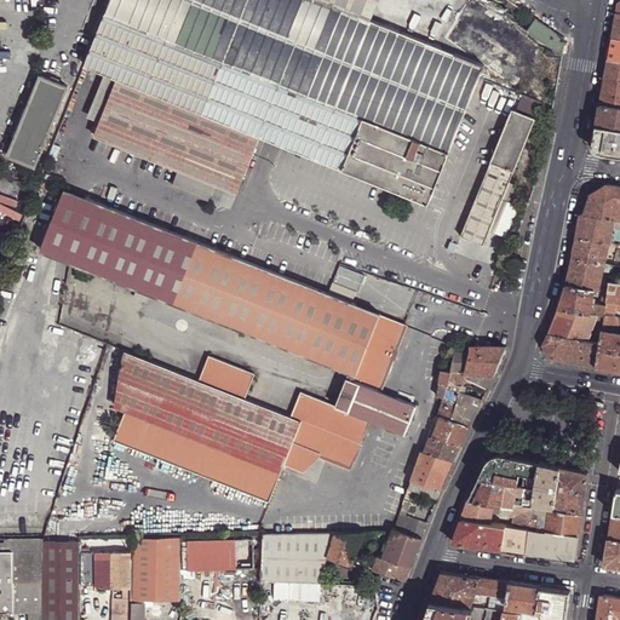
[(311,46),(195,0),(113,0),(108,13),(296,89),(363,116),(452,151),(469,109),(326,55),(311,46)]
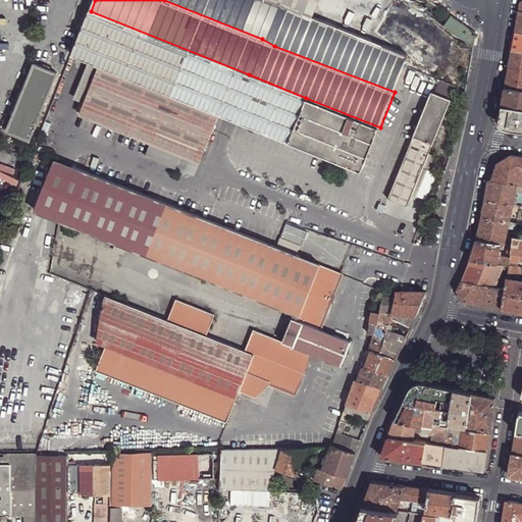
[(164,0),(262,39),(274,46),(289,7),(275,3),(267,0),(164,0)]
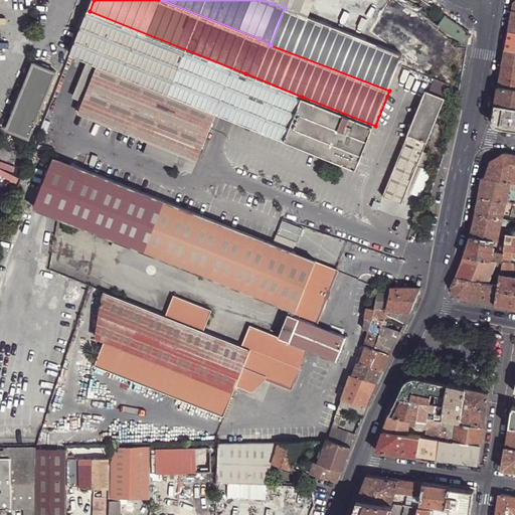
[(264,0),(272,3),(285,7),(307,16),(313,0),(264,0)]
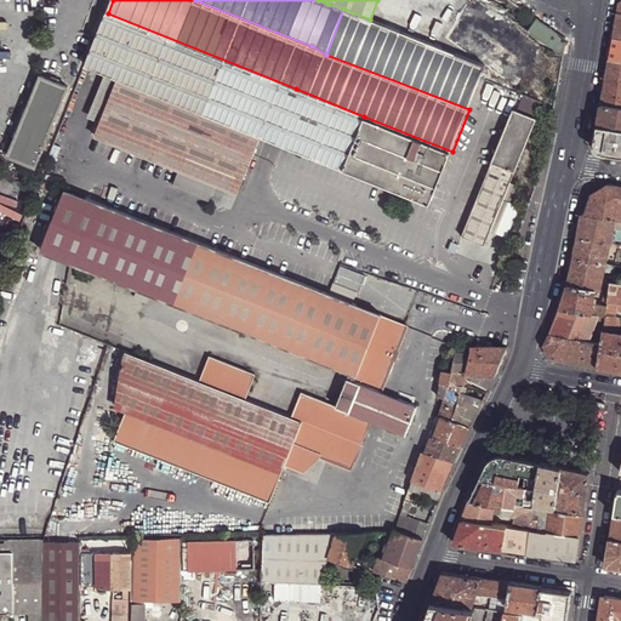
[(296,89),(108,13),(87,64),(103,72),(119,78),(101,121),(96,135),(178,167),(215,182),(239,192),(261,135),(275,141),(343,169),(364,117),(296,89)]
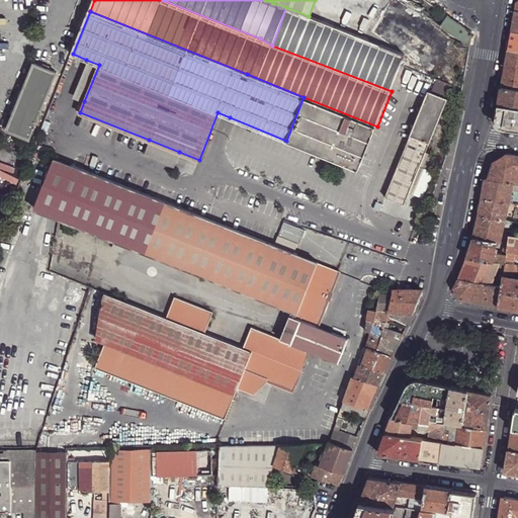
[(470,46),(473,34),(448,16),(441,25),(470,46)]
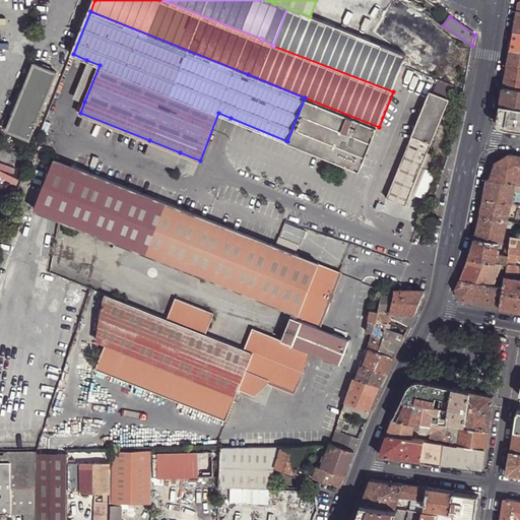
[(519,31),(514,30),(511,49),(519,50),(519,31)]
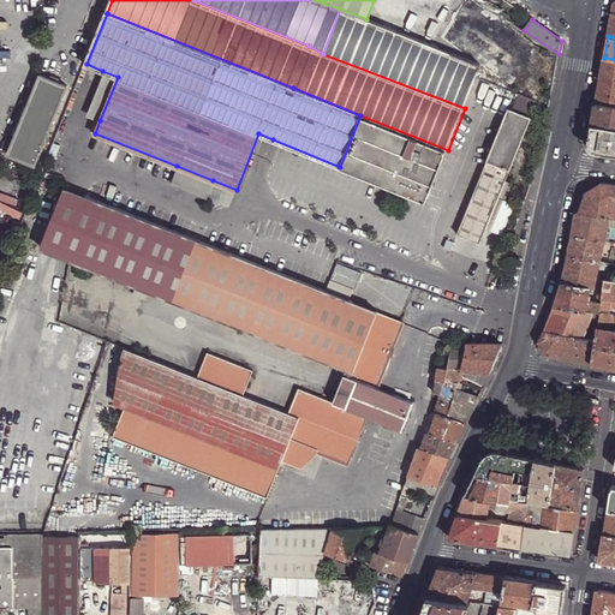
[(614,105),(614,59),(604,58),(599,82),(596,103),(614,105)]
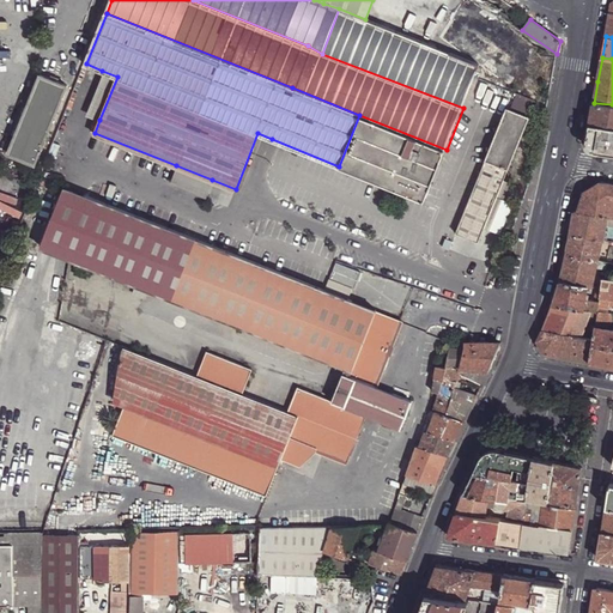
[(117,77),(102,71),(86,114),(99,120),(117,77)]
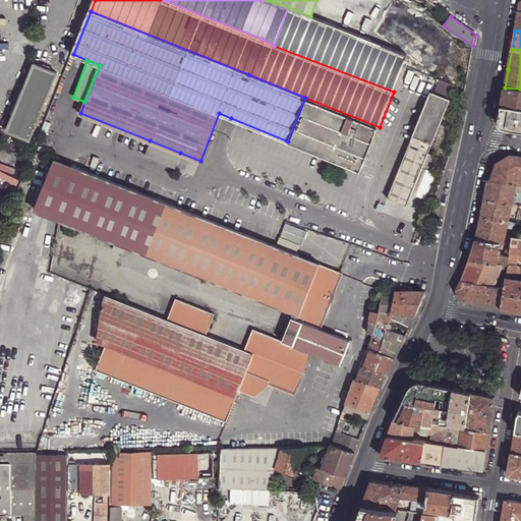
[(57,74),(35,64),(7,132),(31,141),(57,74)]
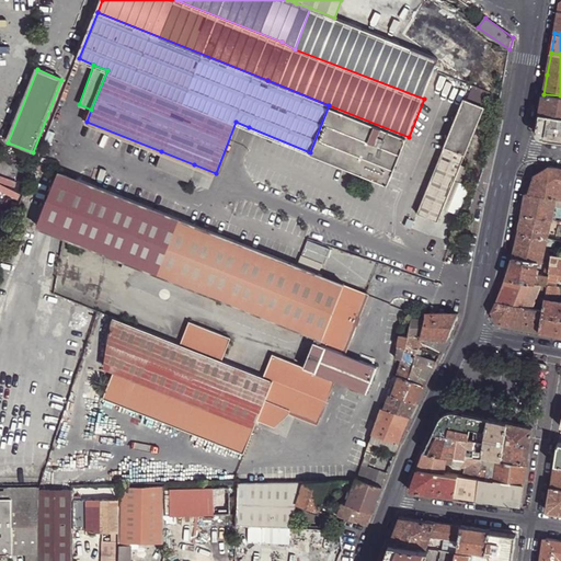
[(560,95),(544,94),(539,114),(560,116),(560,95)]
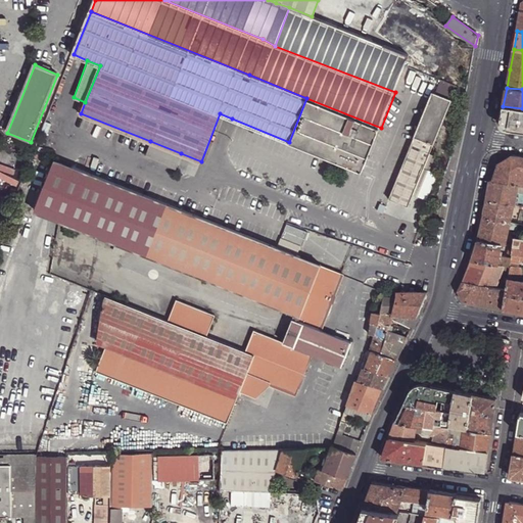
[(452,100),(433,93),(397,183),(393,195),(412,201),(428,162),(434,165),(439,151),(433,148),(452,100)]
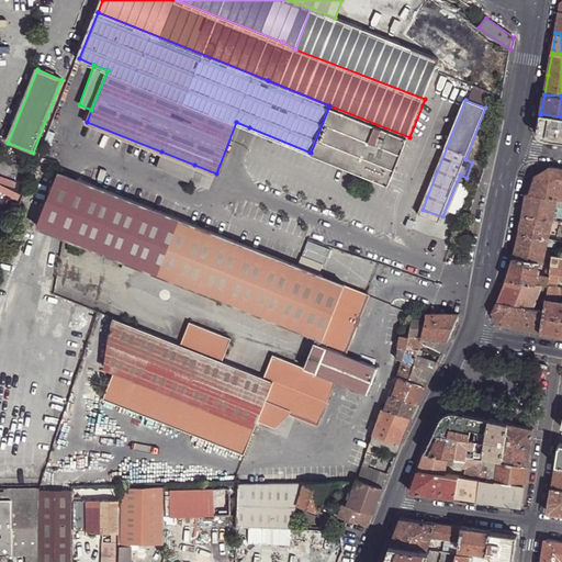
[(409,137),(329,105),(311,153),(390,184),(409,137)]
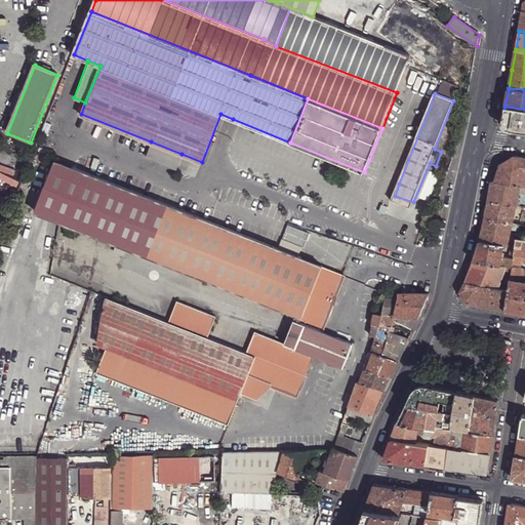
[(524,109),(505,107),(502,119),(511,130),(524,131),(524,109)]
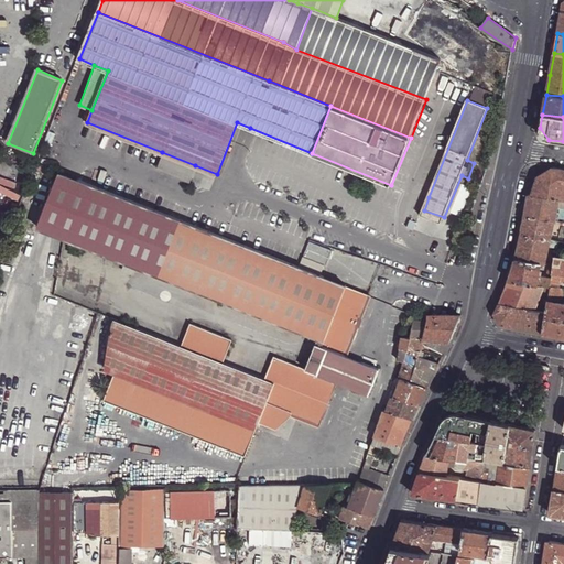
[(195,165),(162,152),(155,167),(188,182),(195,165)]
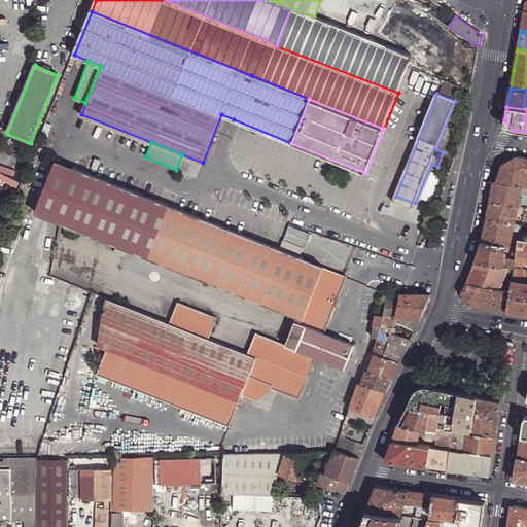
[(526,157),(516,156),(502,165),(496,181),(497,182),(522,186),(526,186),(526,157)]
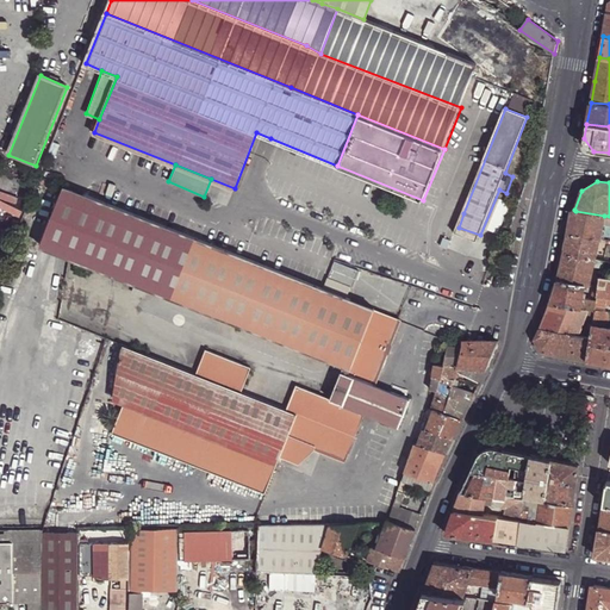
[(147,286),(344,366),(331,398),(297,385),(287,410),(242,392),(251,368),(206,350),(197,374),(124,346),(113,402),(123,406),(113,433),(265,495),(280,456),(288,440),(315,449),(344,460),(363,412),(399,427),(410,399),(374,385),(398,322),(374,311),(375,310),(347,299),(359,268),(334,259),(322,288),(244,257),(74,188),(66,185),(41,243),(49,246),(69,254),(136,282),(132,291),(142,296),(147,286)]
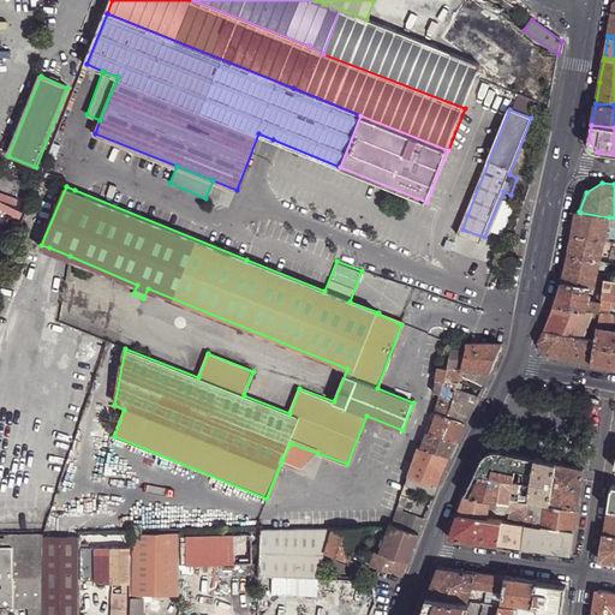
[(580,213),(579,212),(577,212),(572,234),(604,240),(605,240),(608,225),(609,218),(580,213)]
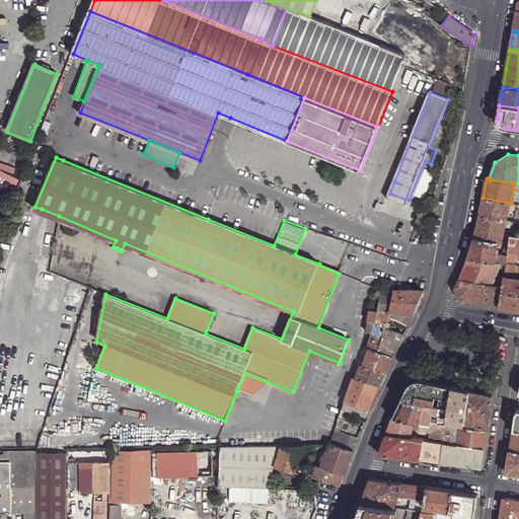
[(510,203),(483,198),(479,216),(506,221),(510,203)]
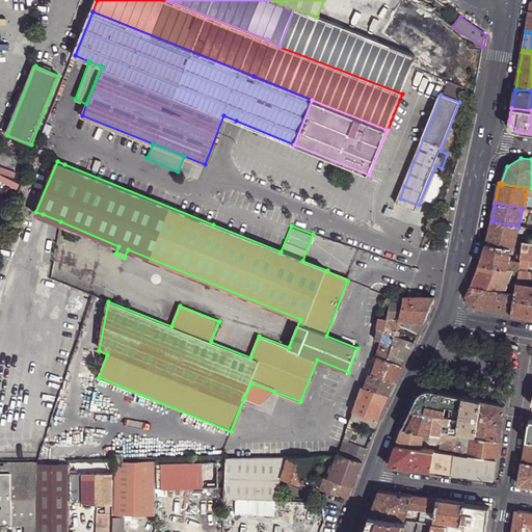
[(517,232),(519,227),(491,221),(485,244),(510,248),(513,248),(517,232)]
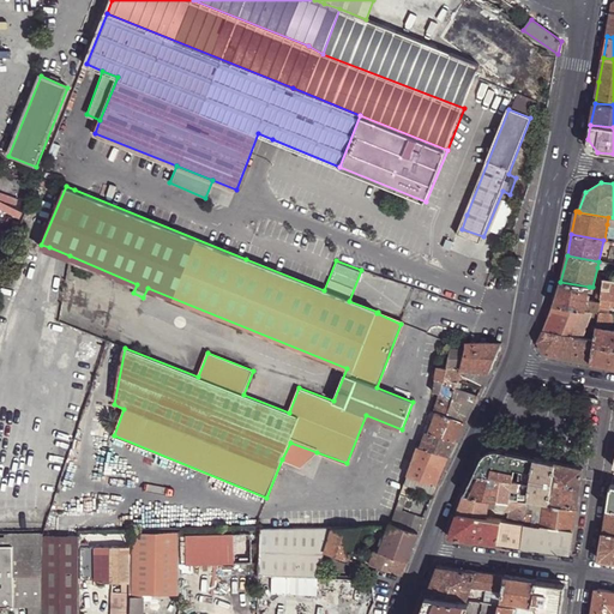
[(613,299),(613,280),(605,280),(603,286),(603,289),(601,298),(612,299),(613,299)]
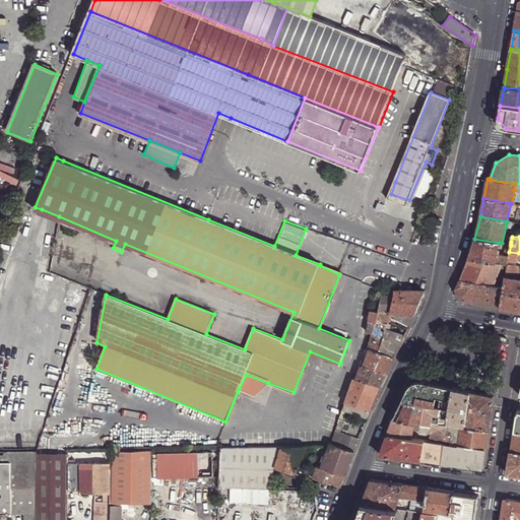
[(499,243),(474,239),(468,258),(502,264),(507,265),(507,264),(508,260),(509,256),(504,255),(497,254),(499,243)]
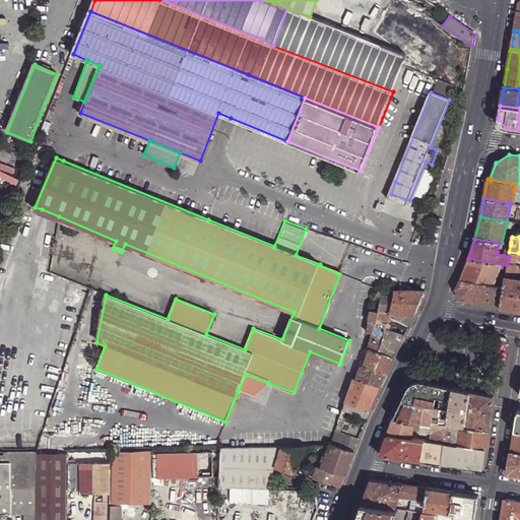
[(517,258),(518,253),(509,252),(509,256),(508,260),(514,261),(515,258),(517,258)]
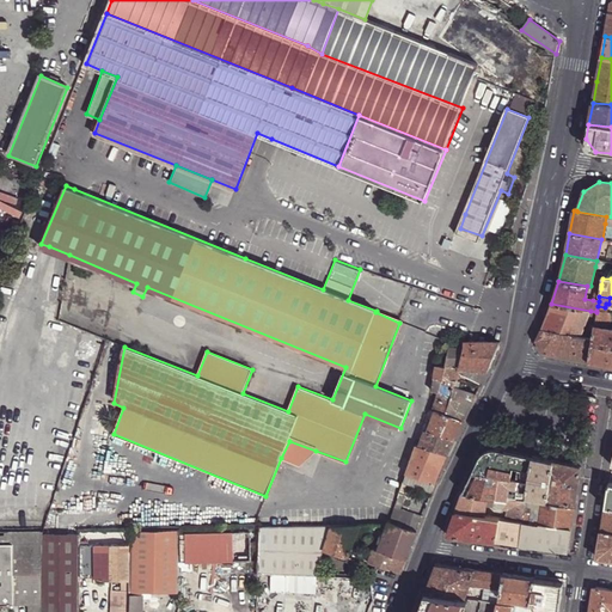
[(591,311),(551,304),(543,329),(580,336),(591,311)]
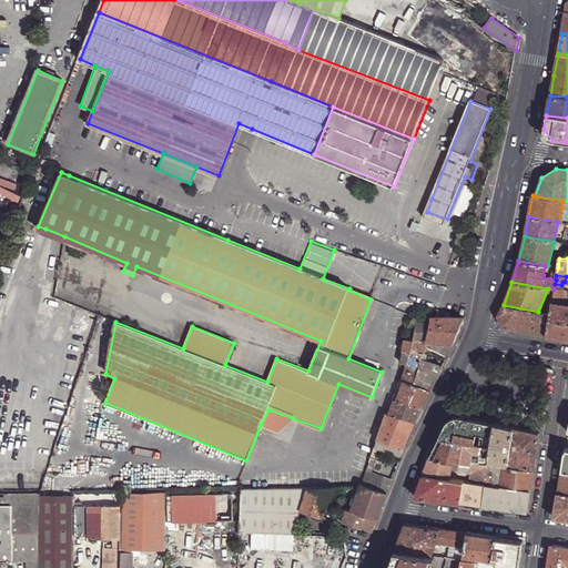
[(567,290),(564,290),(554,288),(554,290),(551,302),(550,314),(547,336),(567,340),(567,305),(566,305),(567,296),(567,290)]
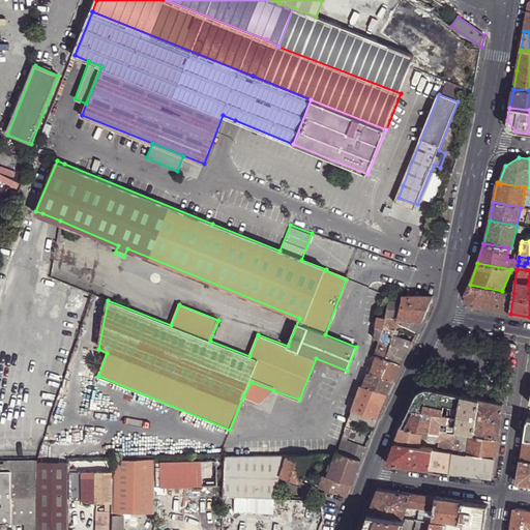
[(509,293),(502,291),(470,285),(465,295),(470,306),(510,314),(513,293),(509,293)]
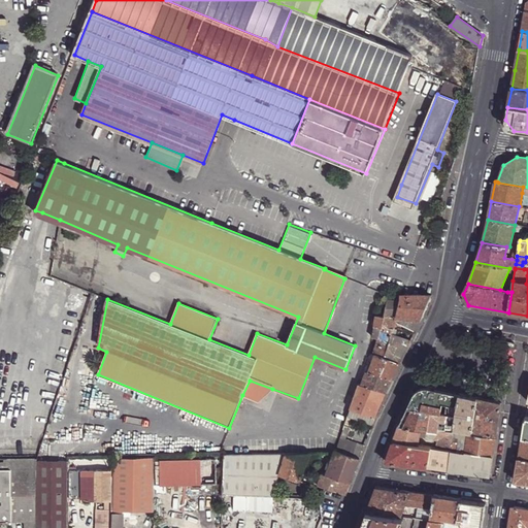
[(424,316),(432,296),(406,295),(400,295),(400,299),(398,318),(422,320),(424,316)]
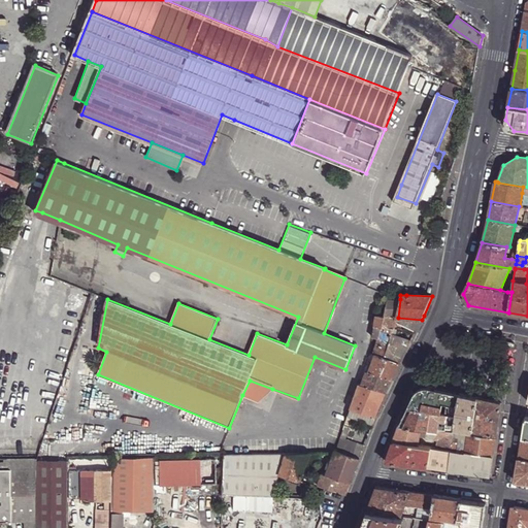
[(386,316),(398,318),(400,299),(388,298),(388,306),(386,316)]
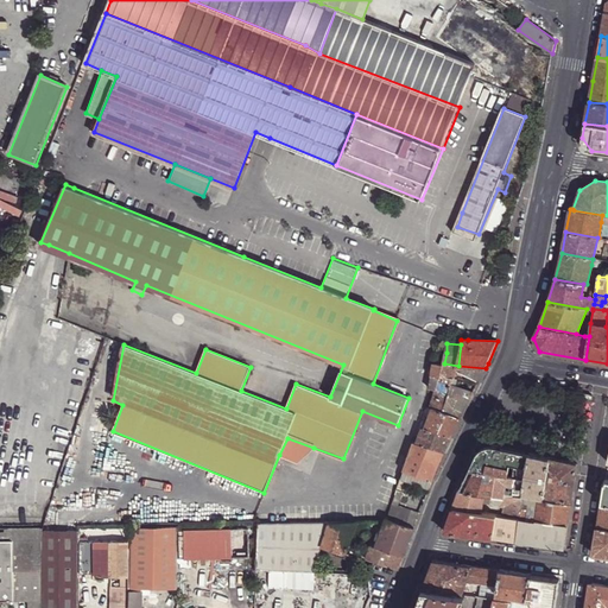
[(434,362),(444,363),(447,353),(436,352),(434,362)]
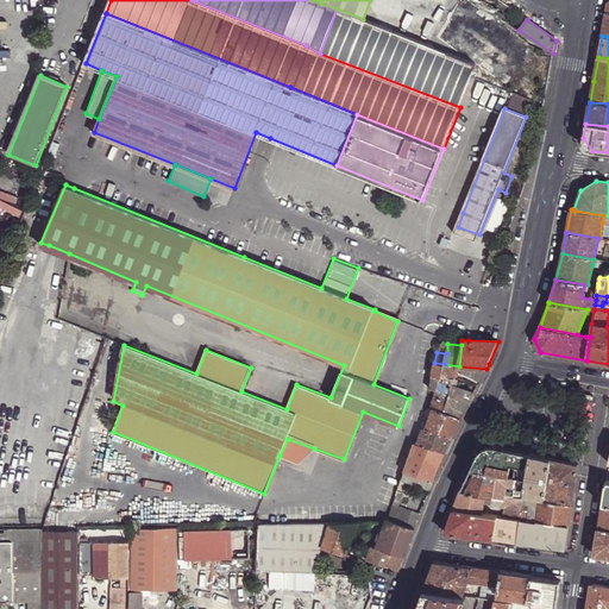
[(457,374),(459,366),(445,364),(434,363),(433,378),(454,385),(454,383),(457,374)]
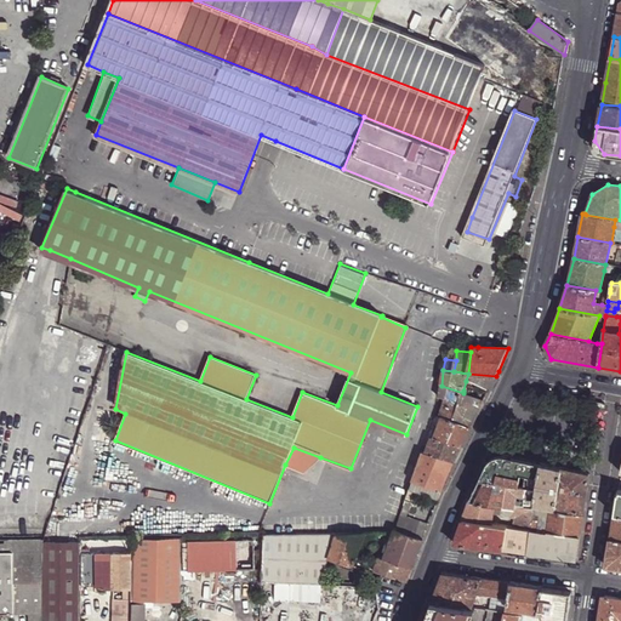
[(489,391),(496,376),(468,374),(466,381),(489,391)]
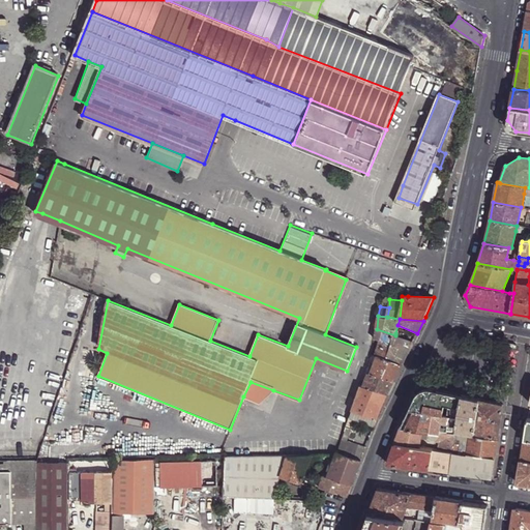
[(403,364),(413,343),(396,336),(395,335),(377,329),(375,339),(381,340),(377,352),(376,355),(379,356),(403,364)]
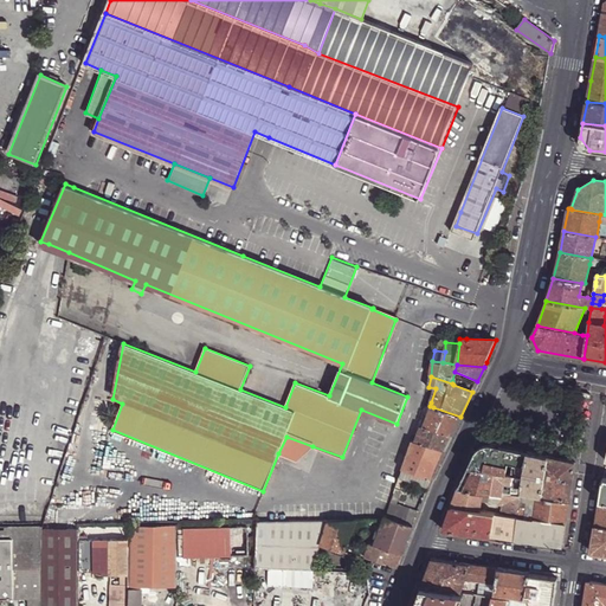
[(452,436),(461,417),(433,407),(426,426),(452,436)]
